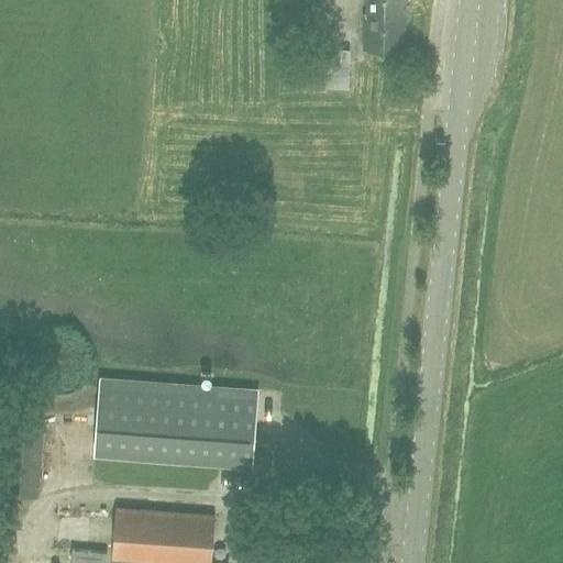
[(405,50),(405,18),(405,0),(366,0),(366,13),(363,13),(363,48),(405,50)]
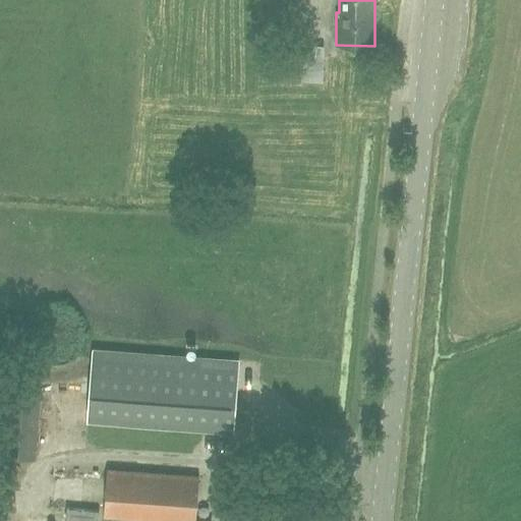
[(270,48),(265,48),(263,48),(263,60),(270,60),(270,82),(324,82),(324,46),(270,45),(270,48)]
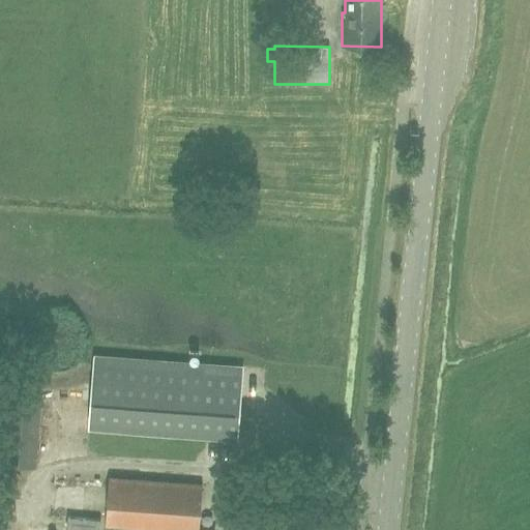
[(89,429),(215,439),(237,440),(243,365),(94,354),(89,429)]
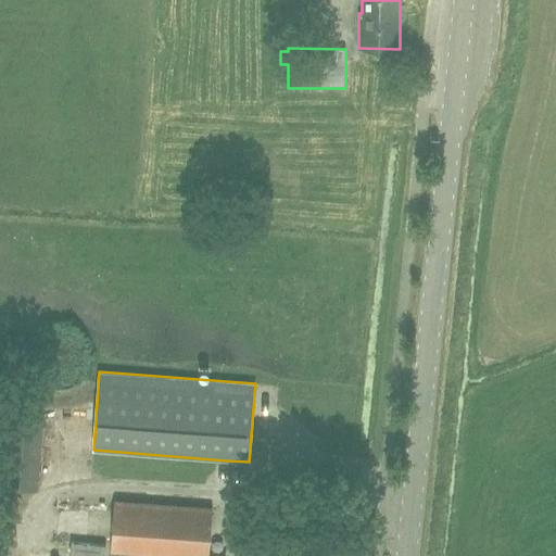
[(17,488),(37,490),(43,420),(0,416),(0,504),(15,506),(17,488)]
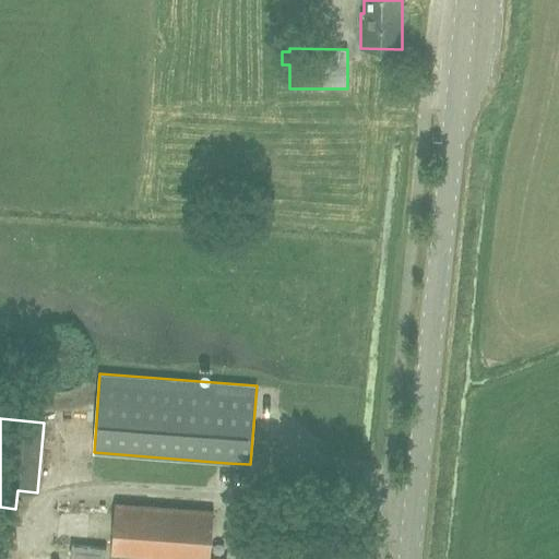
[(210,558),(213,512),(115,506),(111,555),(188,558),(210,558)]
